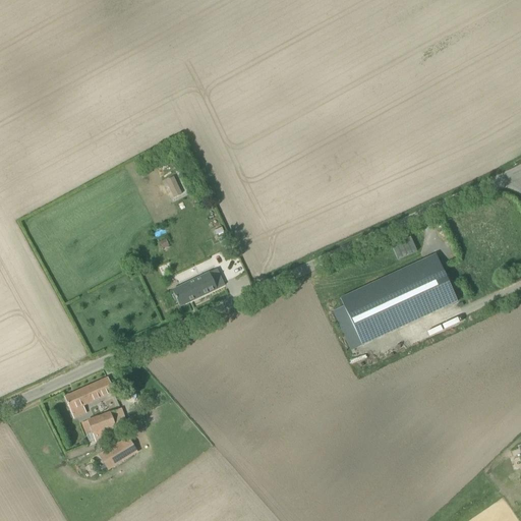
[(165,181),(174,197),(182,194),(173,177),(165,181)]
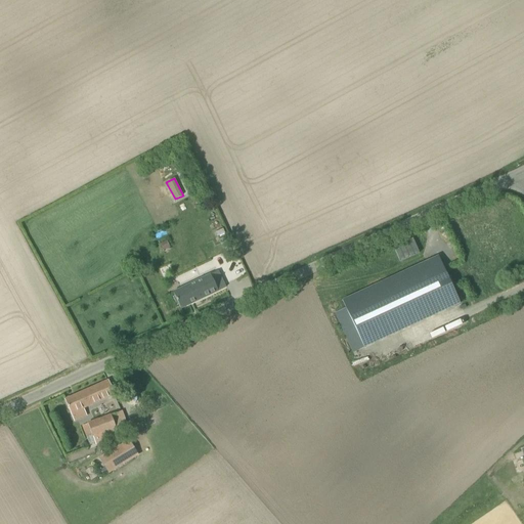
[(166,239),(160,244),(163,251),(170,248),(166,239)]
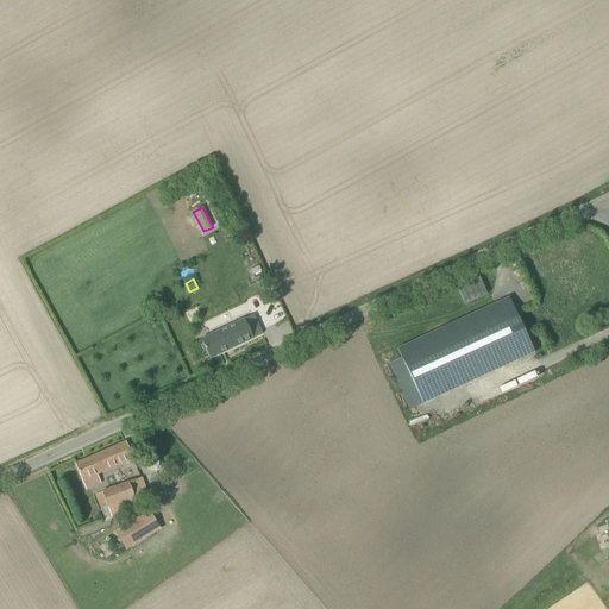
[(508,297),(397,349),(400,353),(401,357),(388,364),(409,410),(534,353),(508,297)]
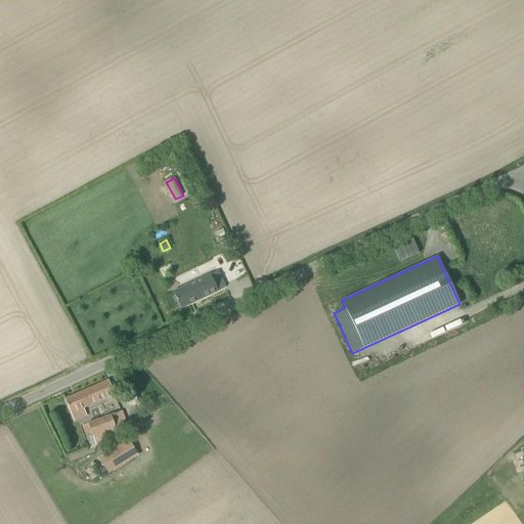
[(180,309),(218,292),(225,288),(217,271),(210,275),(173,293),(175,297),(173,298),(177,305),(178,305),(180,309)]
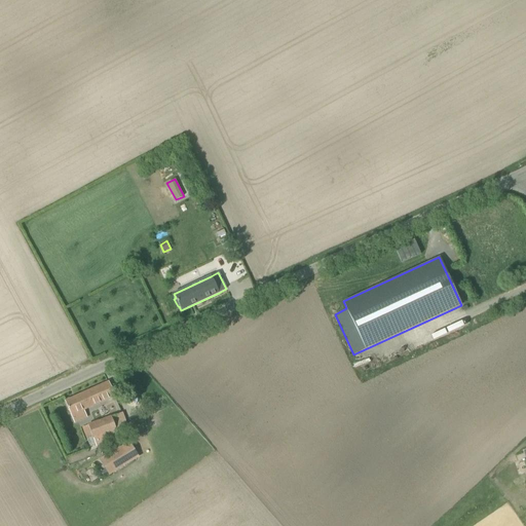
[(83,409),(114,396),(108,382),(66,402),(71,414),(72,414),(75,422),(86,417),(83,409)]
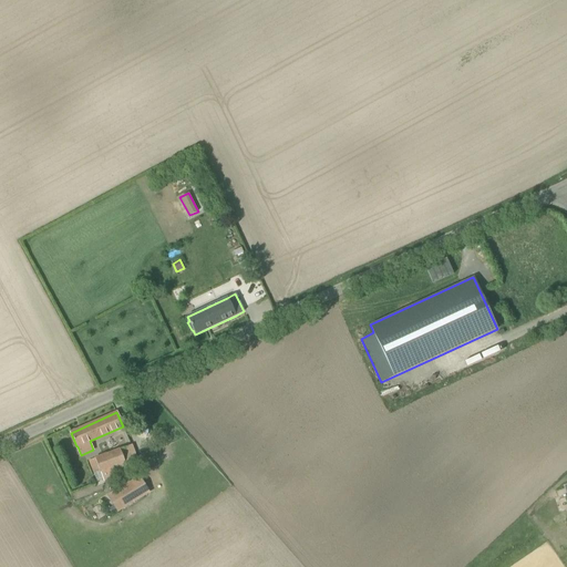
[(125,464),(127,470),(140,465),(132,445),(89,461),(94,474),(100,472),(101,473),(125,464)]
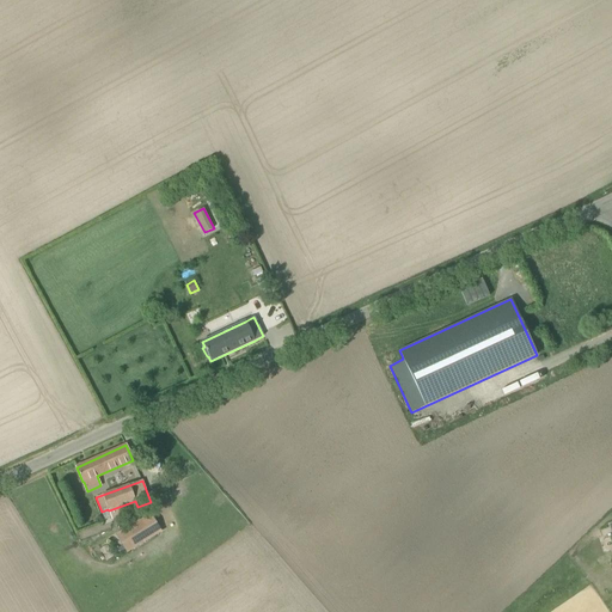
[(160,531),(150,514),(117,534),(127,552),(160,531)]
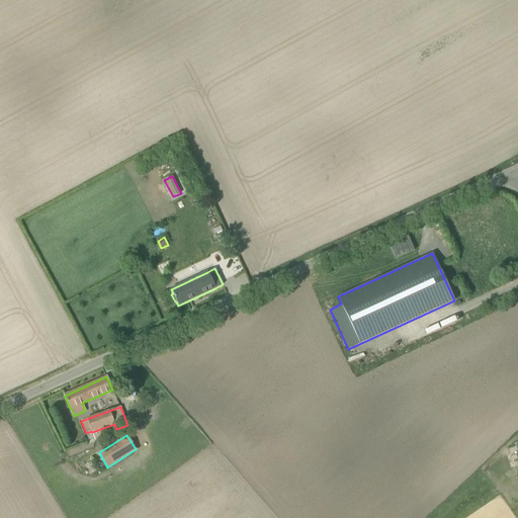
All buildings are outlined.
